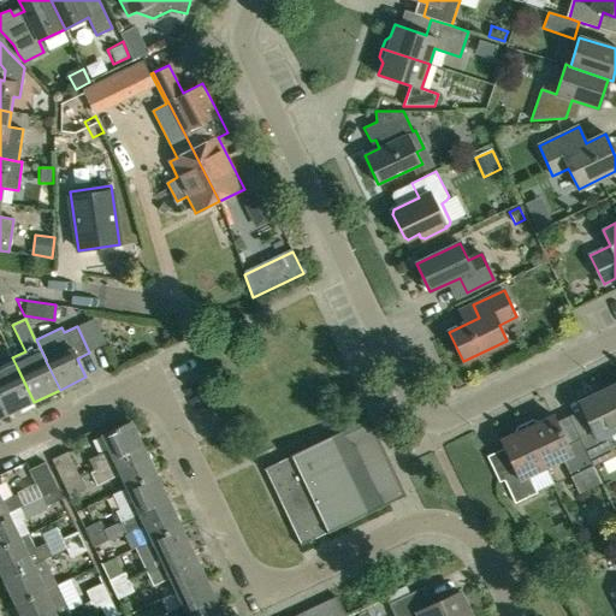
[(0,397),(7,414),(34,402),(17,367),(12,357),(0,363),(0,397)]
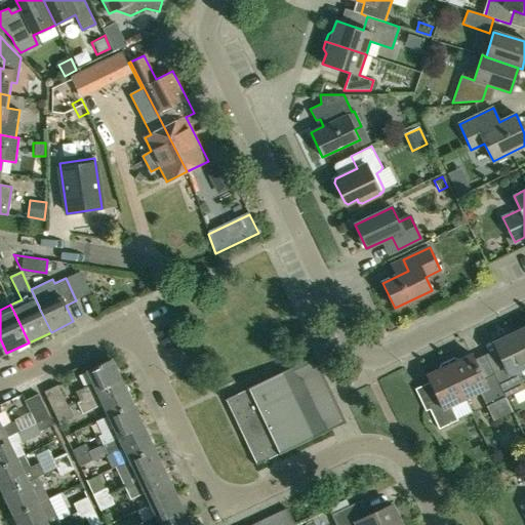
[(524,327),(516,332),(524,352),(524,327)]
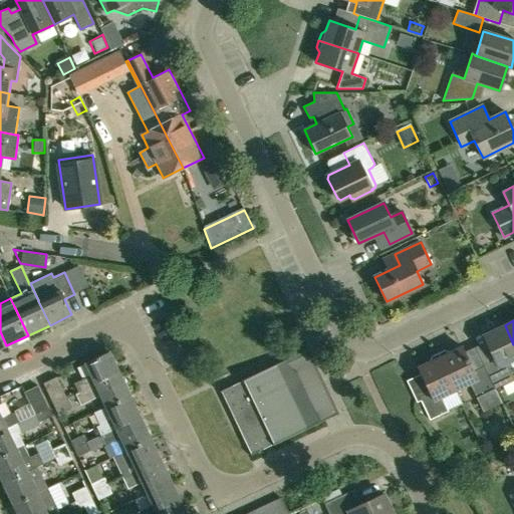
[(513,377),(513,344),(505,325),(483,335),(495,359),(484,365),(484,366),(494,388),(513,377)]
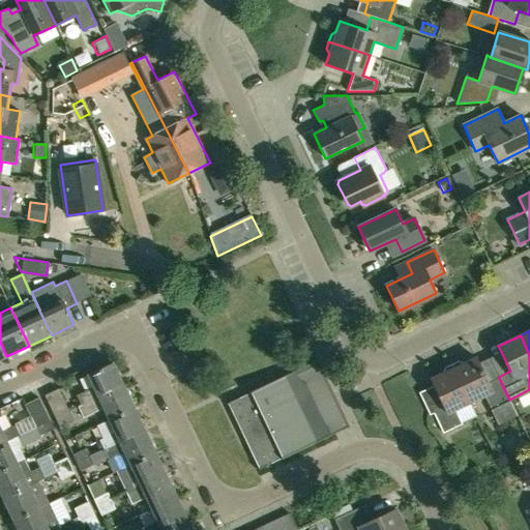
[(510,401),(509,400),(499,378),(488,383),(475,357),(464,362),(459,360),(451,363),(470,403),(484,395),(492,410),(510,401)]
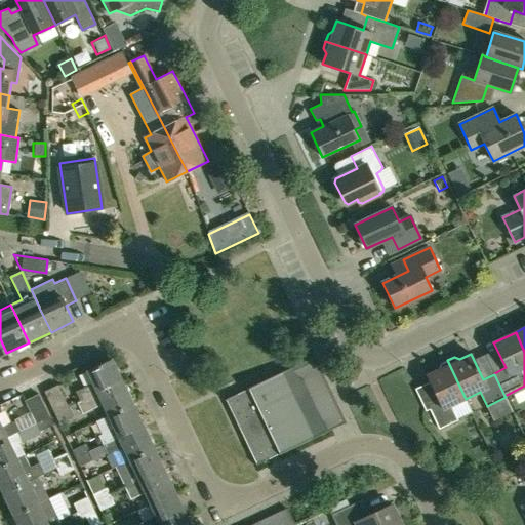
[(254,466),(346,422),(315,357),(224,400),(224,402),(226,401),(255,463),(253,465),(254,466)]
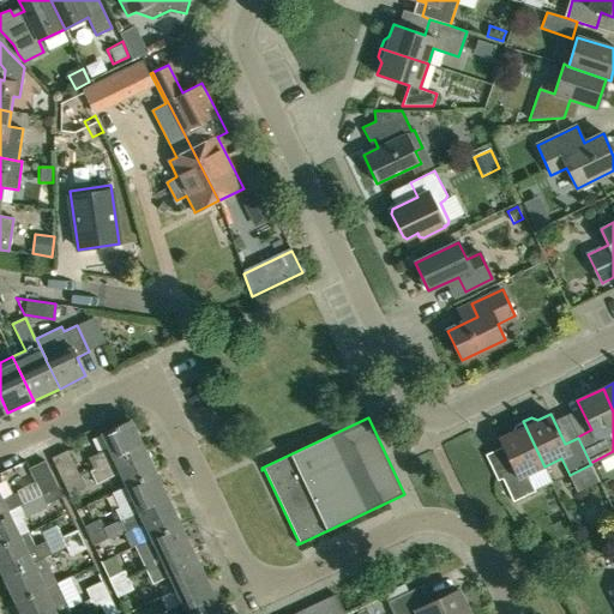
[(94,470),(143,446),(131,420),(101,434),(108,449),(89,458),(94,469),(94,470)]
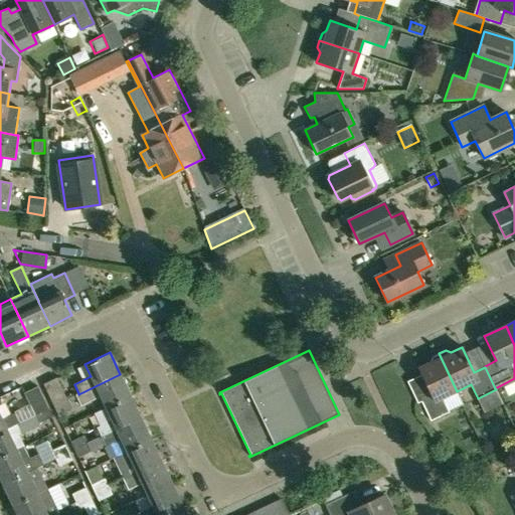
[(443,398),(457,391),(439,353),(432,357),(430,362),(418,367),(431,392),(419,398),(431,420),(449,411),(443,398)]
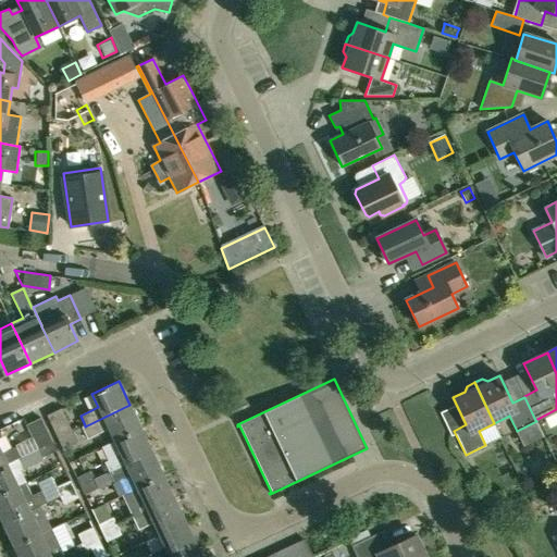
[(114,441),(140,429),(130,405),(85,426),(85,425),(82,426),(87,438),(109,429),(114,441)]
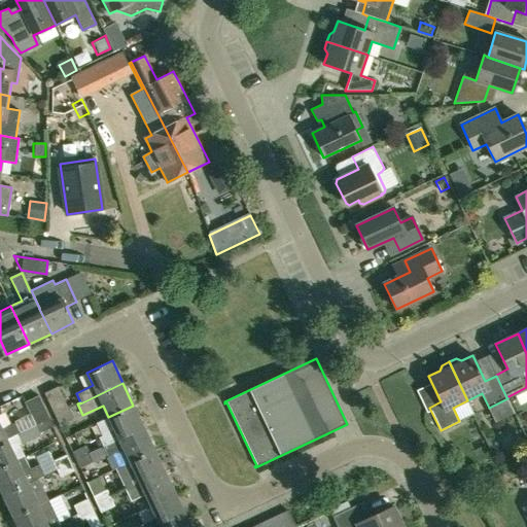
[(58,386),(44,392),(56,415),(69,409),(58,386)]
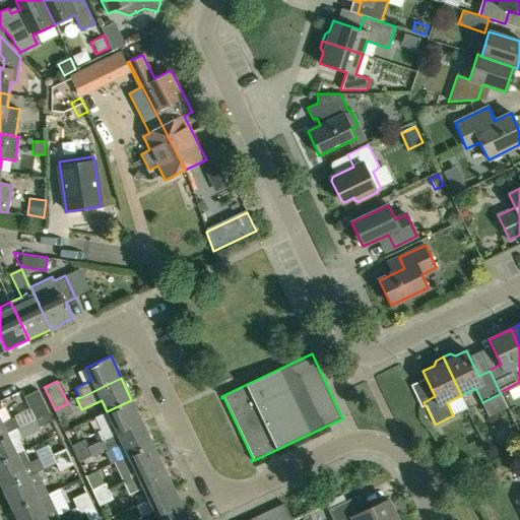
[(39,390),(24,396),(36,418),(49,412),(39,390)]
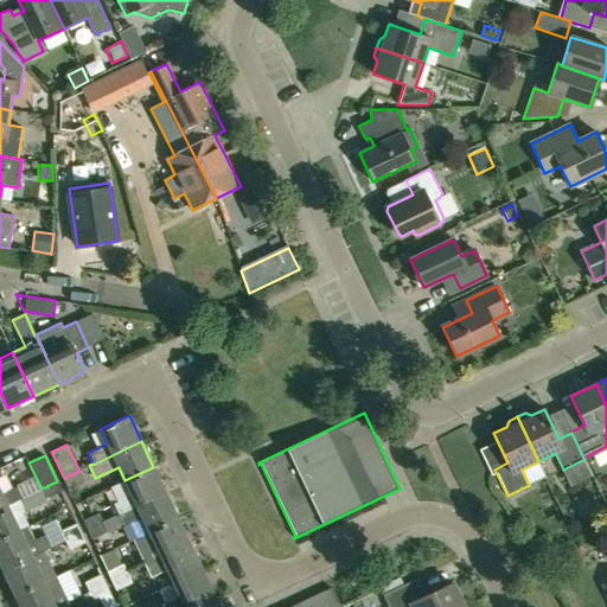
[(119,515),(166,492),(153,467),(125,480),(110,487),(117,502),(114,504),(119,515)]
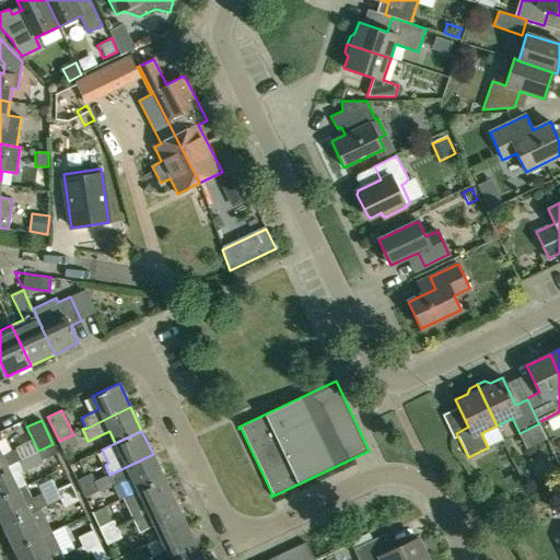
[(73,434),(59,441),(62,450),(78,443),(73,434)]
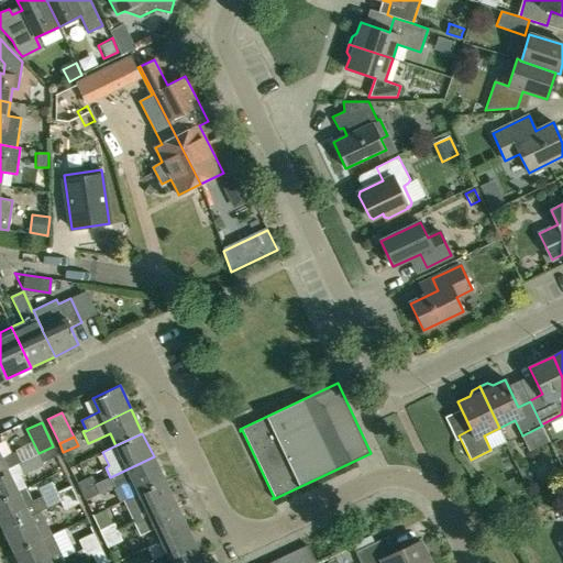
[(53,446),(39,453),(43,462),(57,455),(53,446)]
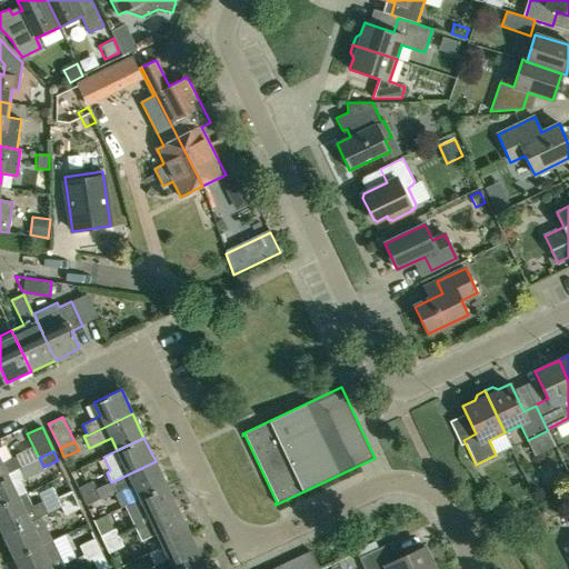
[(0,476),(18,468),(21,467),(16,456),(1,462),(0,459),(0,476)]
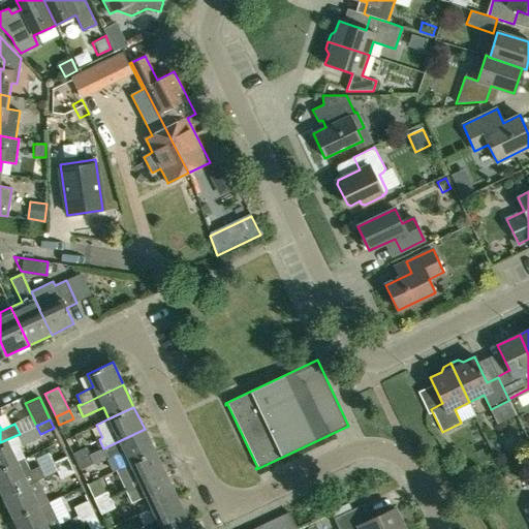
[(20,434),(17,435),(21,444),(40,435),(40,434),(36,426),(20,434)]
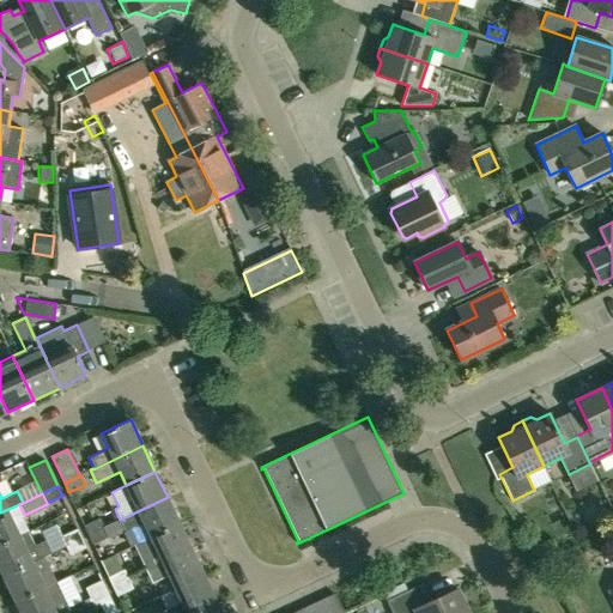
[(151,536),(180,523),(168,497),(120,520),(104,527),(104,528),(89,535),(92,545),(108,538),(109,539),(144,522),(150,536),(151,536)]
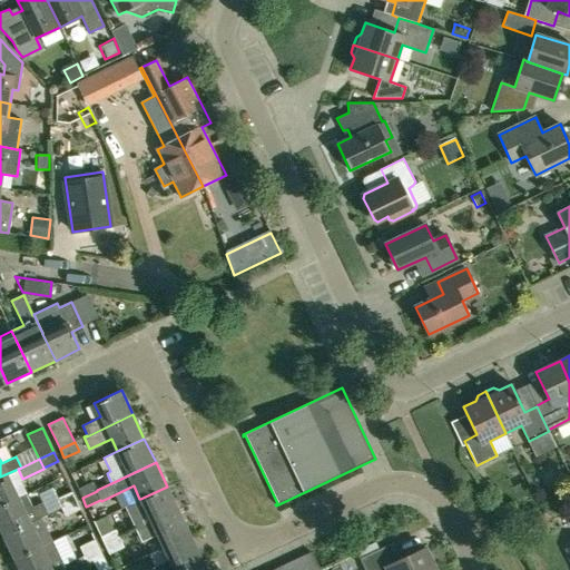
[(0,507),(26,494),(19,481),(22,479),(18,469),(0,477),(0,507)]
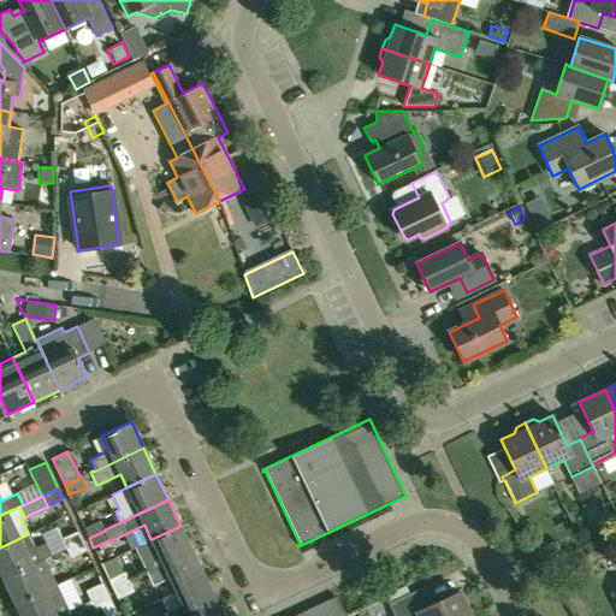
[(105,531),(105,529),(100,521),(84,528),(89,538),(105,531)]
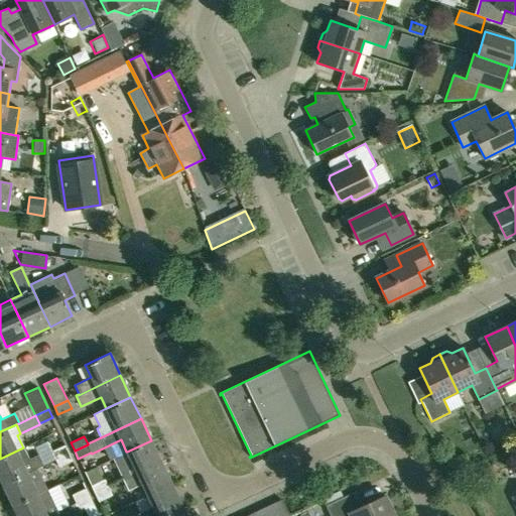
[(123,480),(161,462),(151,440),(127,452),(126,452),(113,459),(123,480)]
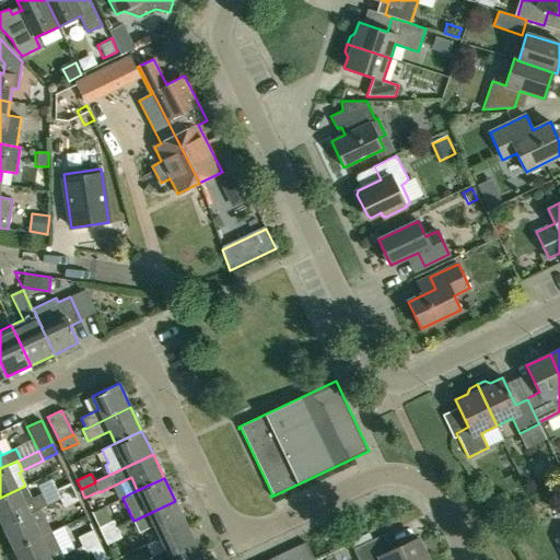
[(71,482),(58,488),(62,497),(76,491),(71,482)]
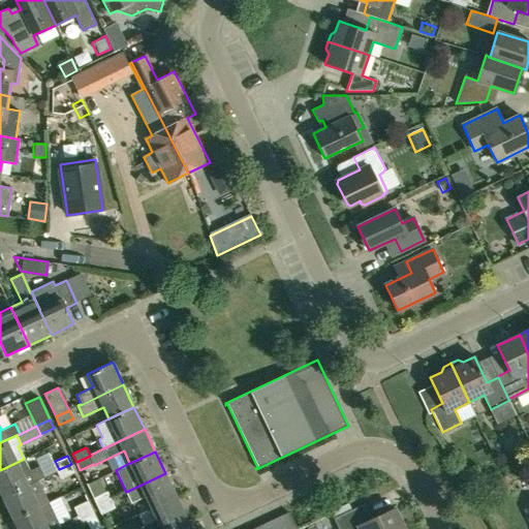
[(29,470),(24,459),(0,470),(0,491),(2,496),(38,479),(44,476),(39,466),(29,470)]
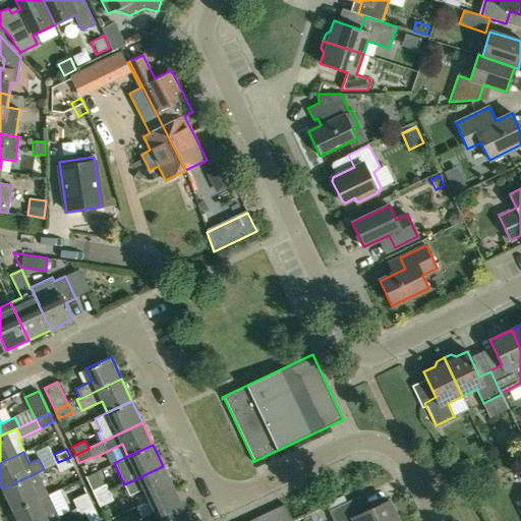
[(70,457),(58,462),(62,470),(74,464),(70,457)]
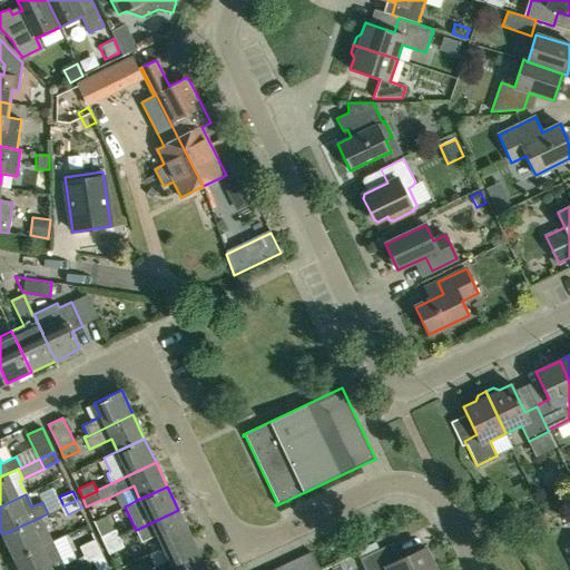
[(163,548),(189,534),(178,510),(136,530),(136,531),(141,542),(157,534),(163,548)]
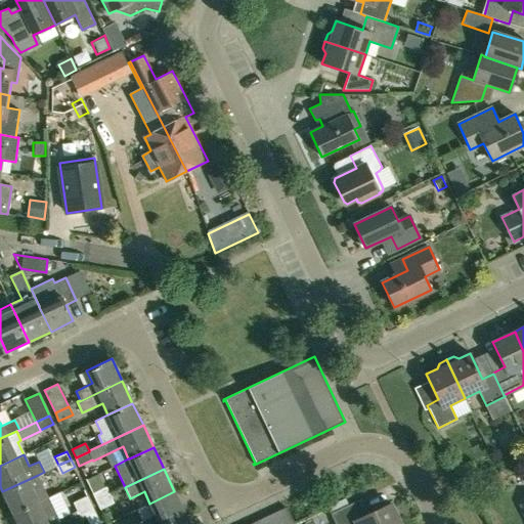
[(12,514),(48,496),(38,475),(2,491),(12,514)]
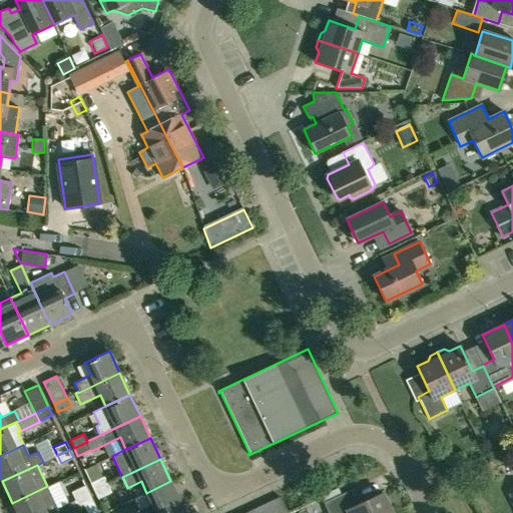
[(94,490),(107,484),(104,477),(91,484),(94,490)]
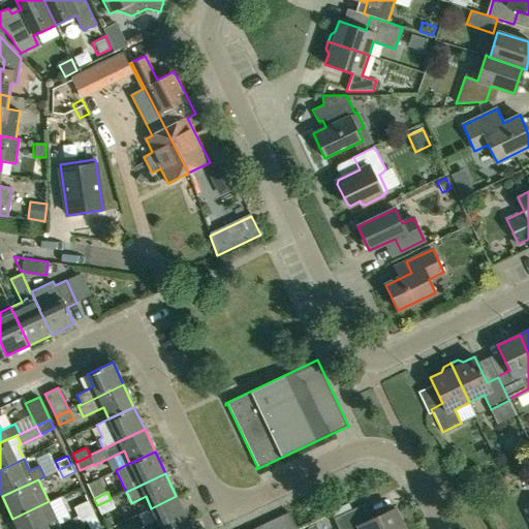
[(163,528),(186,519),(176,496),(151,508),(156,520),(136,528),(163,528)]
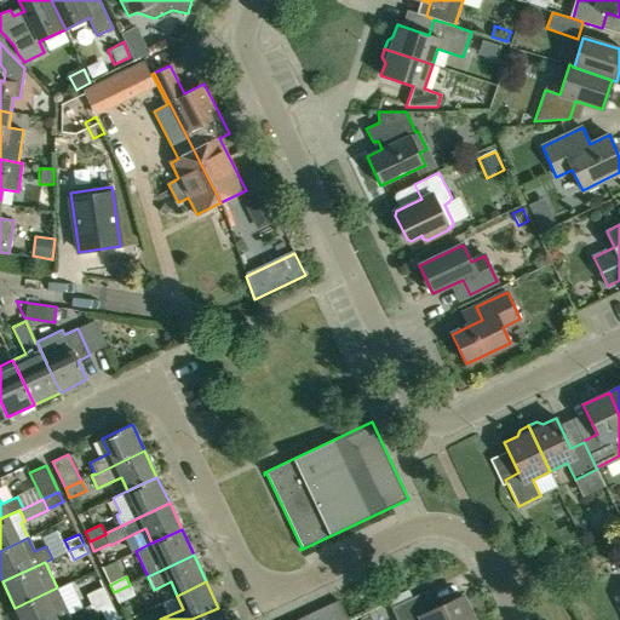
[(130,585),(114,592),(119,604),(136,596),(130,585)]
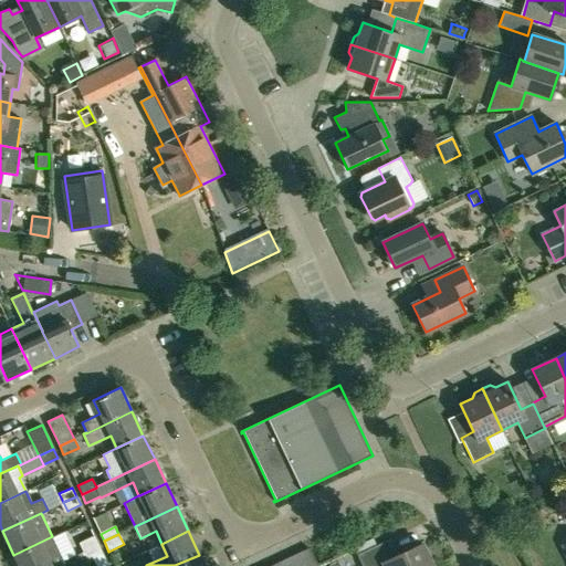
[(19,565),(51,565),(64,561),(52,536),(13,555),(19,565)]
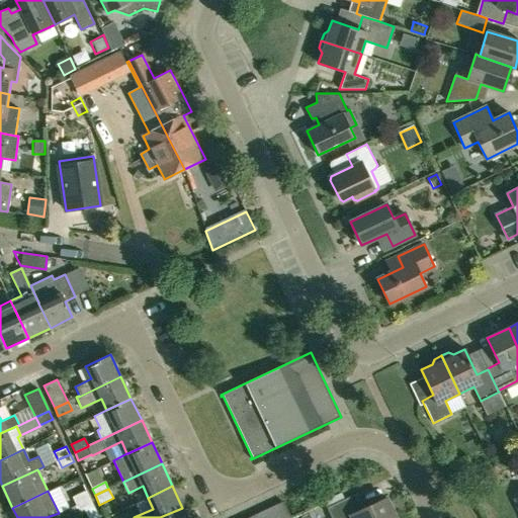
[(76,504),(90,497),(87,491),(73,498),(76,504)]
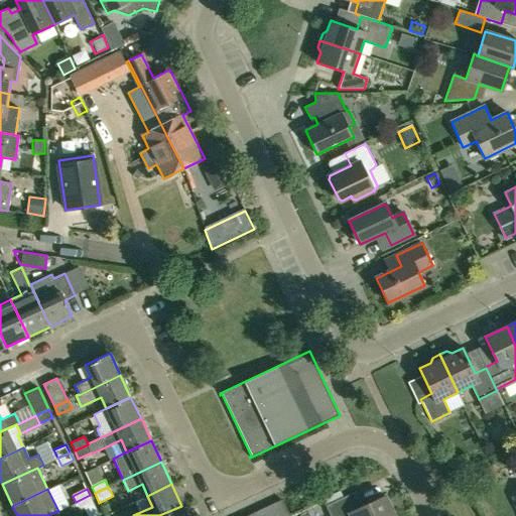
[(394,515),(385,496),(364,506),(357,491),(326,506),(331,515),(394,515)]
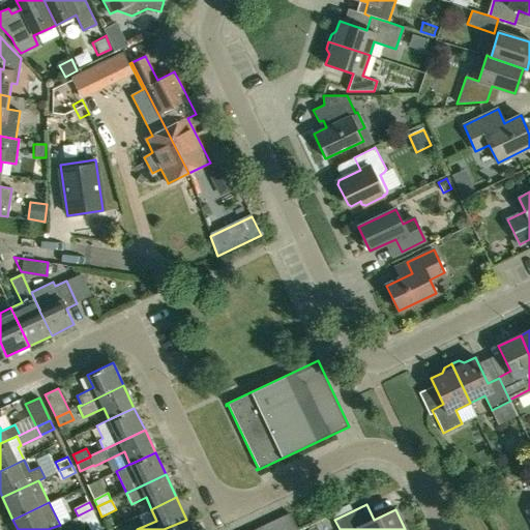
[(102,529),(92,508),(78,516),(82,526),(88,523),(90,529),(102,529)]
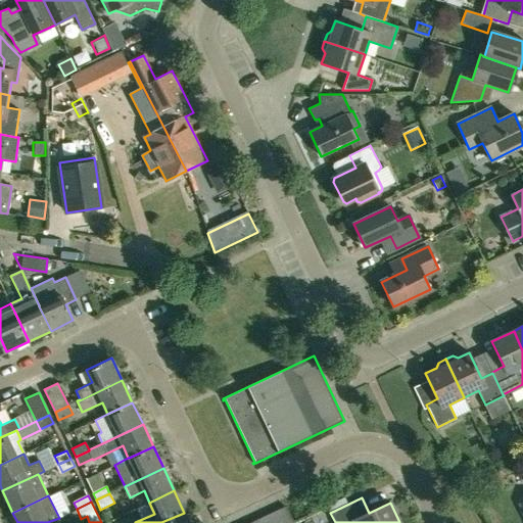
[(293,522),(286,507),(251,522),(293,522)]
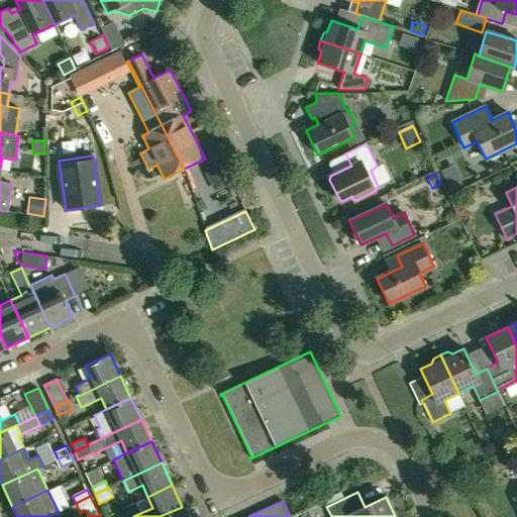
[(187,516),(182,507),(160,516),(187,516)]
